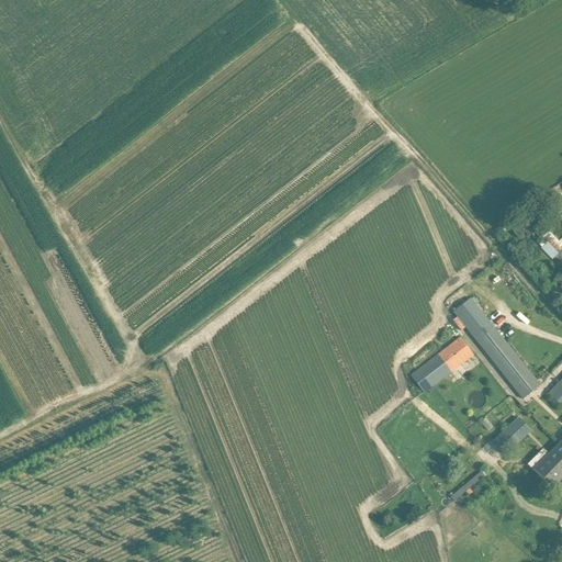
[(561,197),(560,194),(549,203),(561,218),(561,197)]
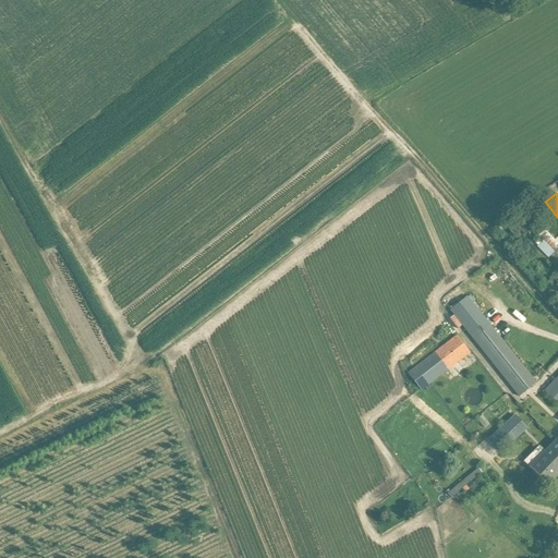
[(557,249),(557,245),(537,223),(532,228),(544,240),(555,252),(557,249)]
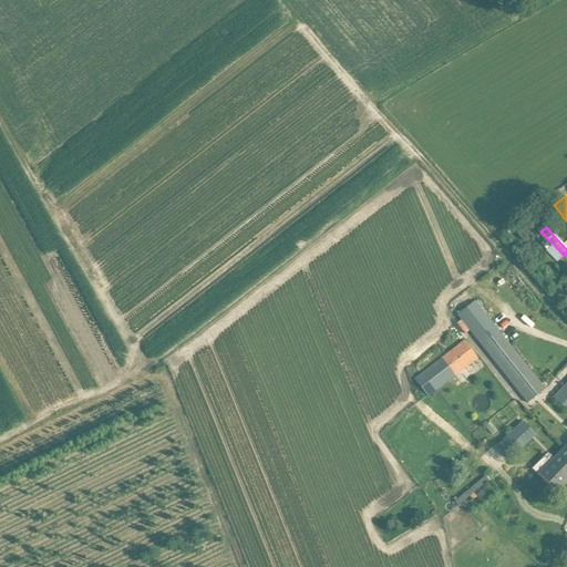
[(557,263),(564,256),(553,244),(546,250),(557,263)]
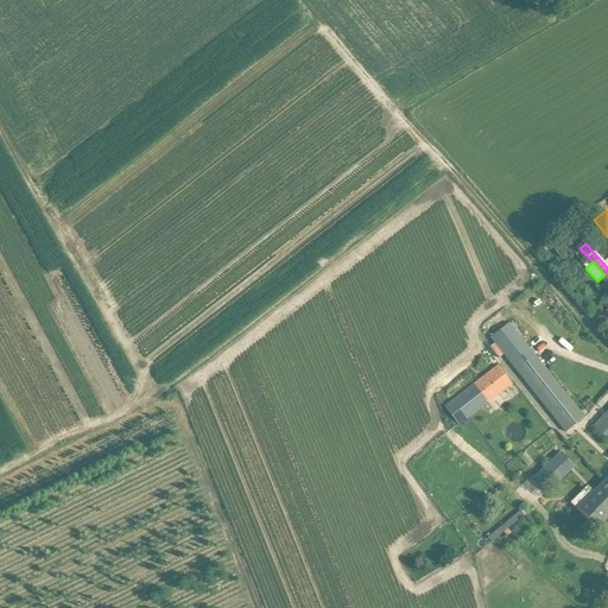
[(510,323),(500,330),(491,337),(565,432),(584,417),(510,323)]
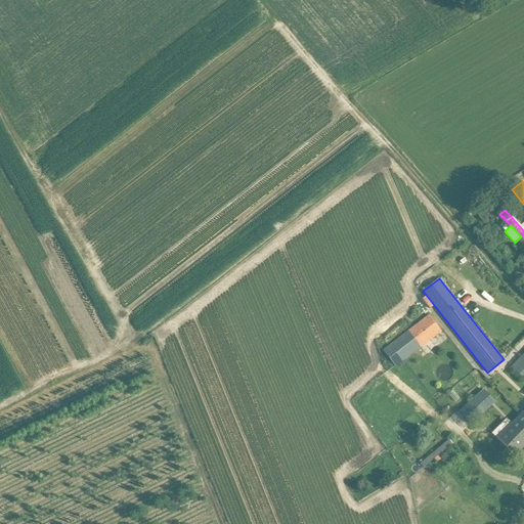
[(382,350),(395,367),(440,331),(429,314),(382,350)]
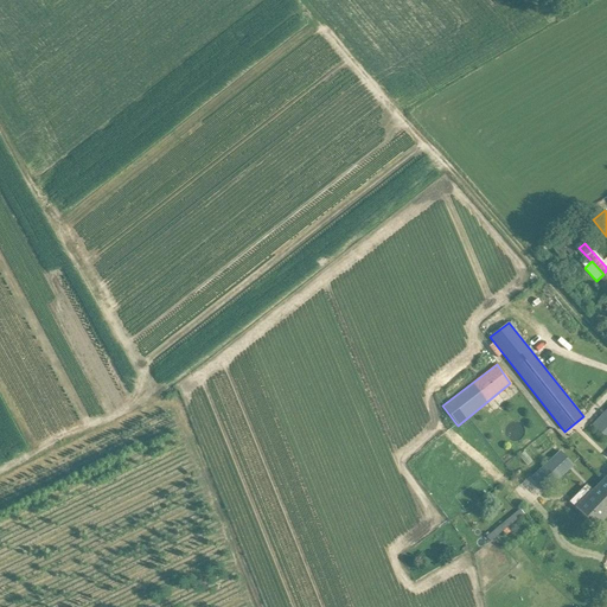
[(606,409),(593,426),(601,434),(606,439),(606,409)]
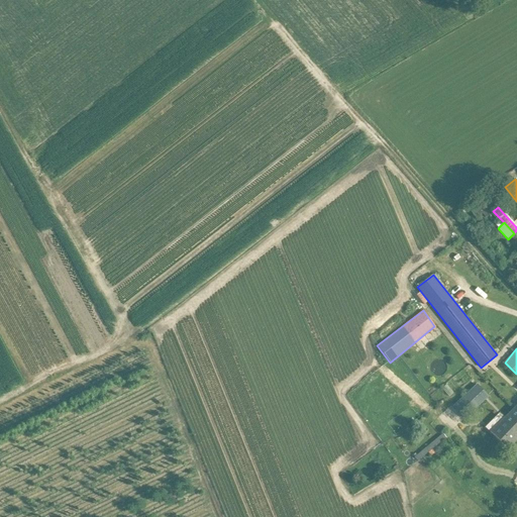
[(477,385),(452,407),(463,419),(489,397),(477,385)]
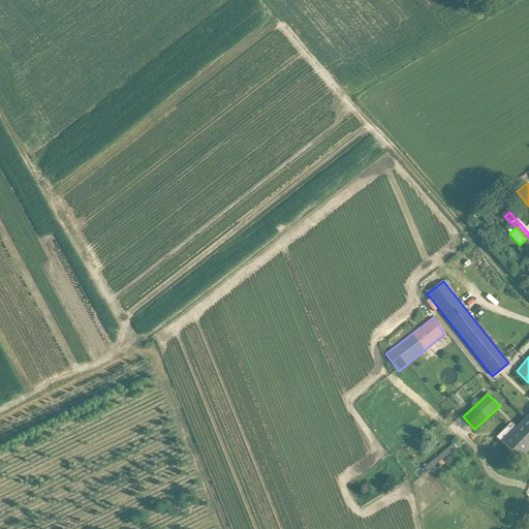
[(510,434),(502,442),(507,448),(518,460),(528,447),(528,416),(516,430),(512,426),(507,431),(510,434)]
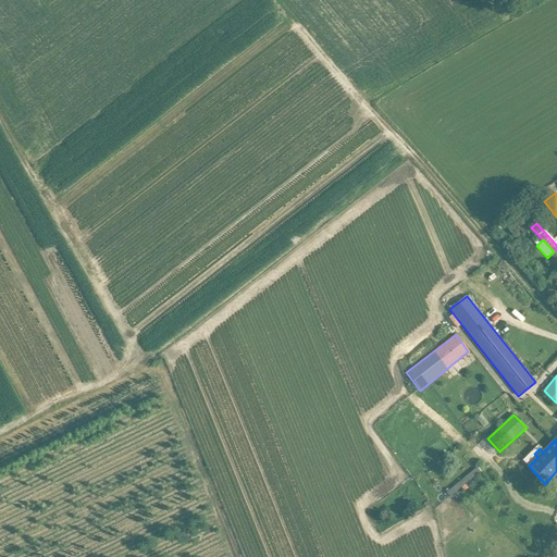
[(481,465),(446,493),(449,496),(461,487),(465,491),(469,487),(466,484),(484,468),(481,465)]
